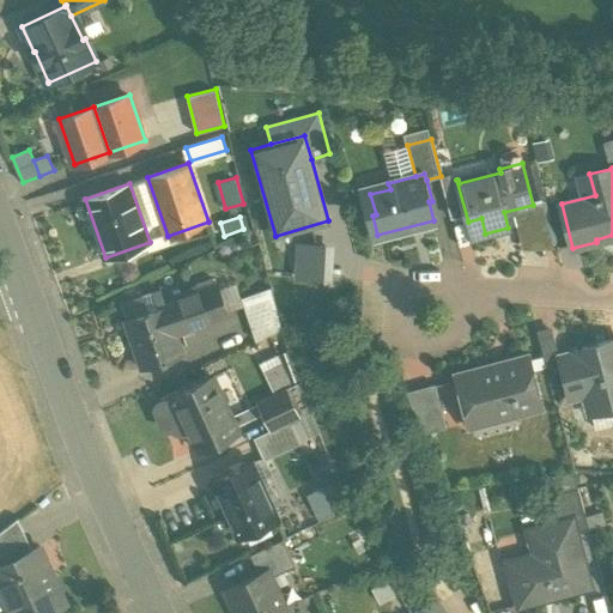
[(167,304),(126,319),(143,368),(183,353),(176,331),(229,314),(219,283),(165,302),(167,304)]
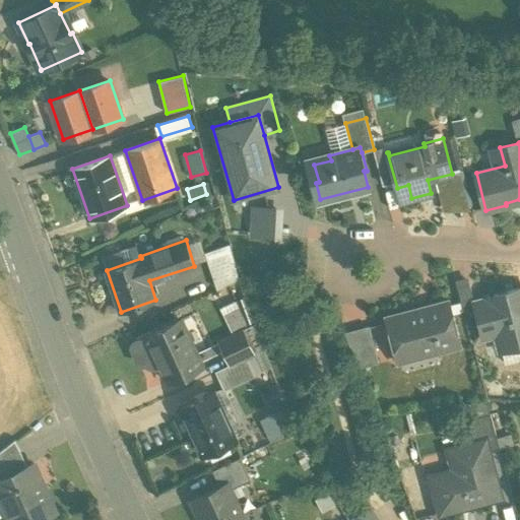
[(230,243),(204,252),(217,288),(240,278),(230,243)]
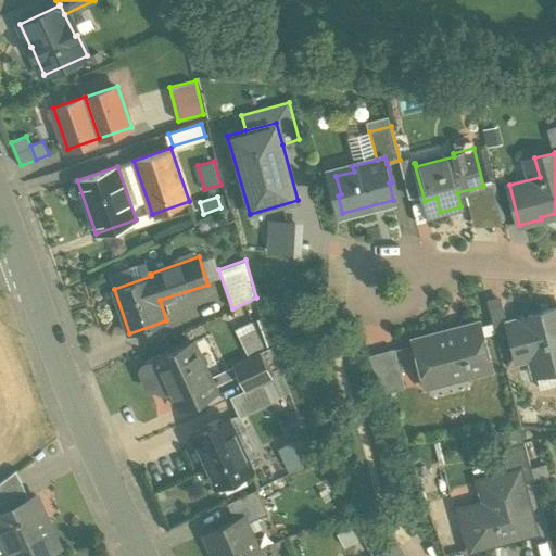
[(502,300),(489,303),(496,330),(508,327),(507,324),(508,323),(502,300)]
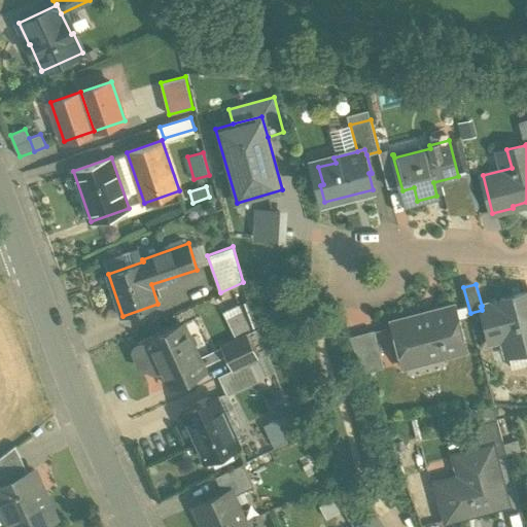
[(526,291),(494,301),(494,303),(482,306),(481,307),(482,310),(490,341),(503,337),(508,354),(526,349),(526,291)]
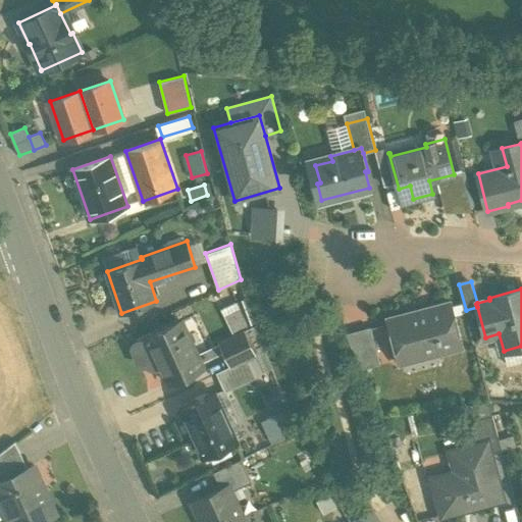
[(451,302),(388,319),(401,363),(403,362),(402,358),(441,348),(442,352),(463,347),(451,302)]
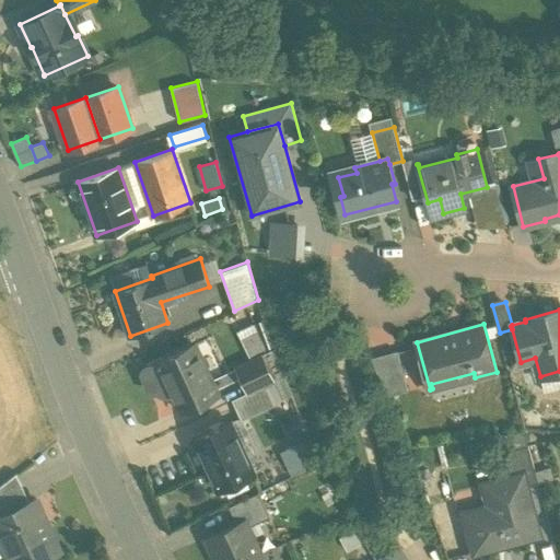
[(195,343),(159,361),(144,368),(142,373),(149,388),(155,389),(158,388),(160,392),(167,394),(173,392),(182,410),(218,393),(216,387),(212,381),(195,343)]
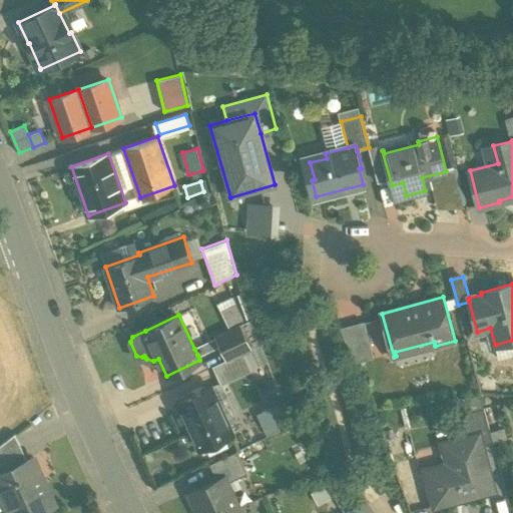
[(365,321),(341,328),(355,363),(374,357),(365,321)]
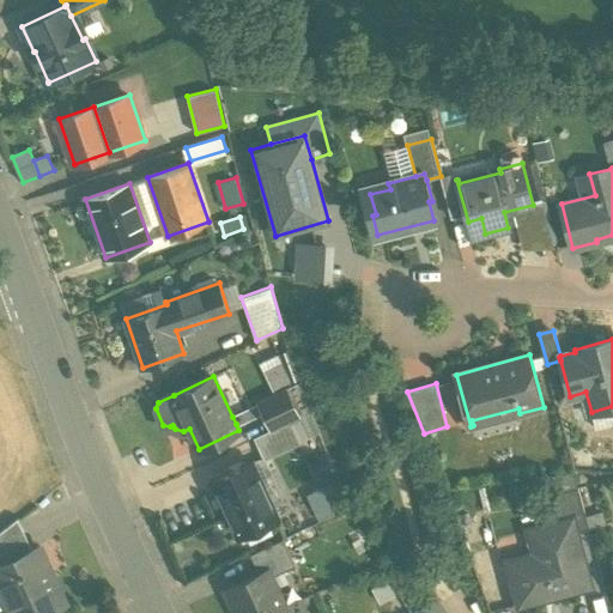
[(286,388),(259,401),(260,404),(272,430),(290,423),(301,418),(286,388)]
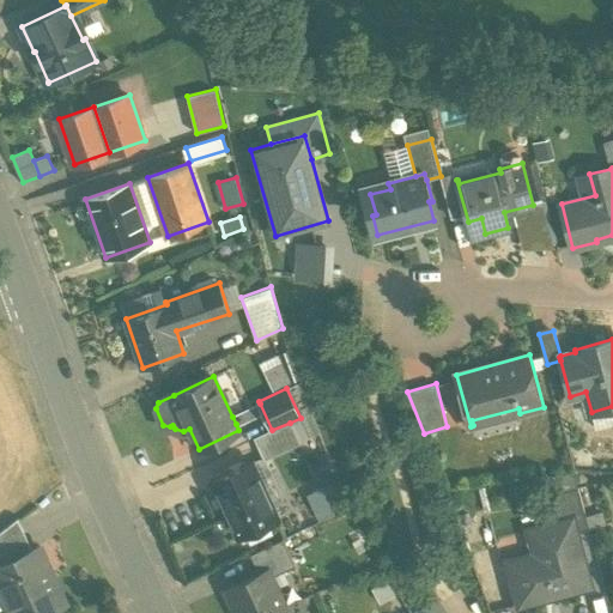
[(243,411),(232,417),(236,424),(247,419),(243,411)]
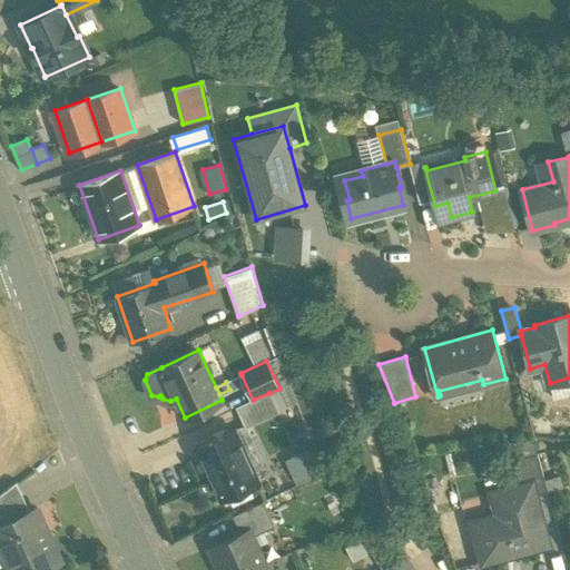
[(287,405),(279,389),(269,393),(277,411),(287,405)]
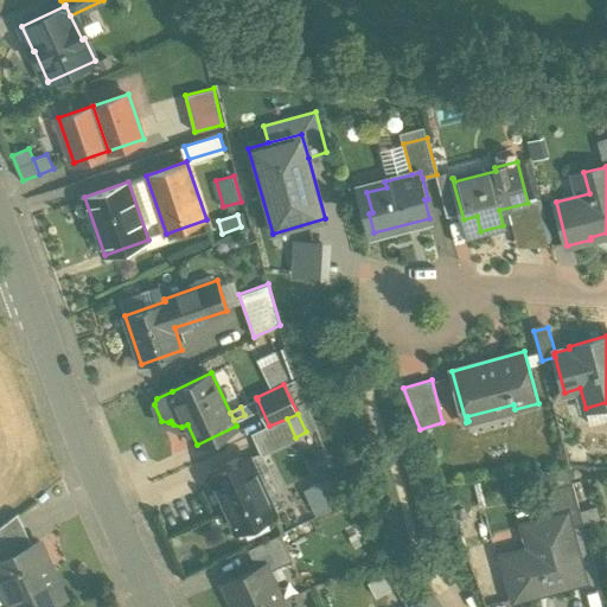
[(269,426),(253,434),(262,453),(295,438),(287,419),(269,426)]
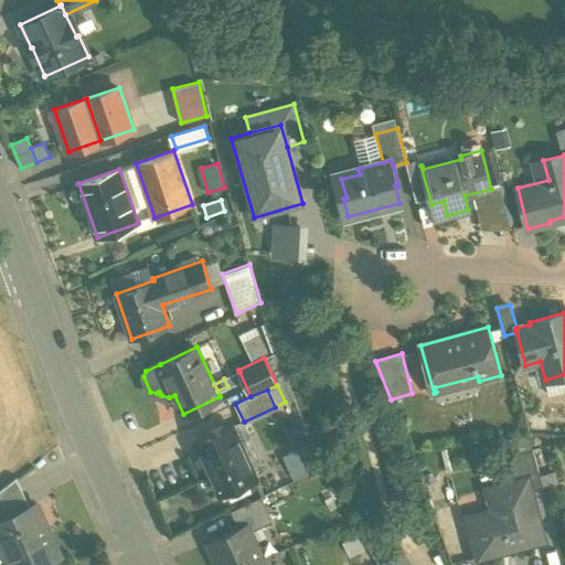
[(233,425),(196,441),(220,494),(256,477),(233,425)]
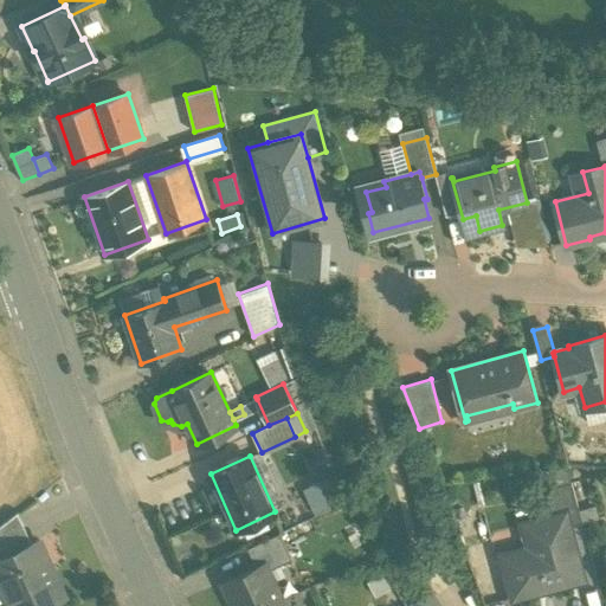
[(572,482),(546,489),(553,516),(556,529),(569,526),(582,522),(572,482)]
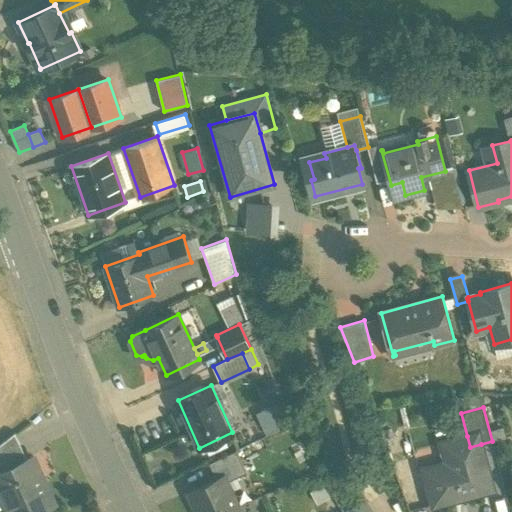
[(15,432),(0,444),(0,468),(1,470),(27,458),(15,432)]
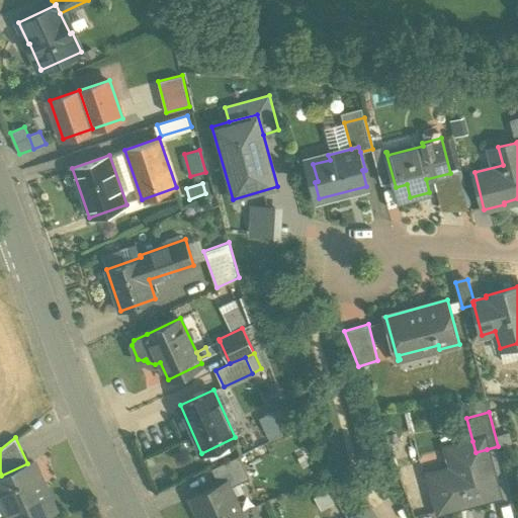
[(476,452),(472,441),(447,447),(452,467),(430,473),(439,510),(499,494),(487,449),(476,452)]
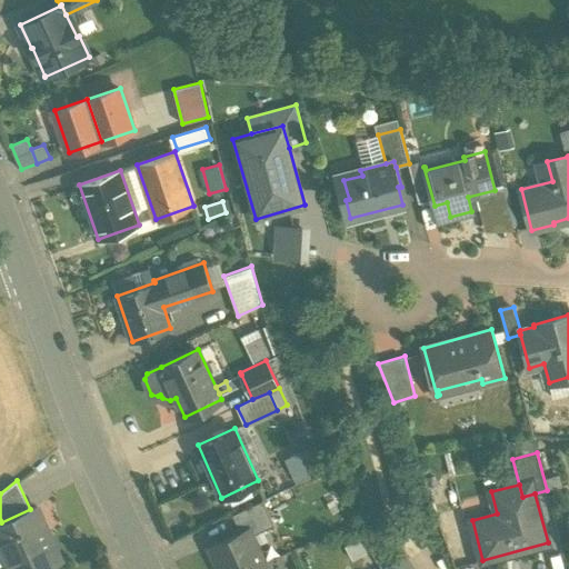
[(263,500),(232,515),(241,532),(249,529),(252,536),(275,525),(263,500)]
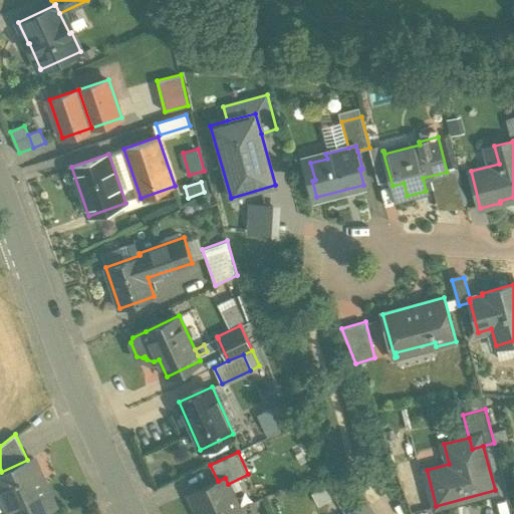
[(1,472),(0,472),(0,492),(9,513),(34,513),(54,505),(33,458),(27,460),(1,472)]
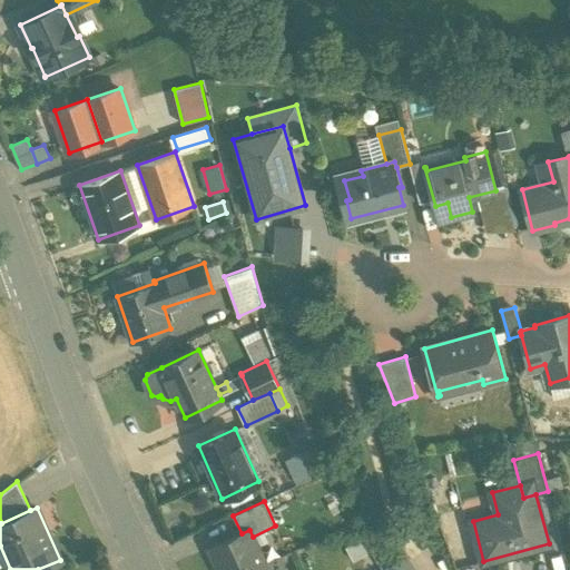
[(242,533),(212,547),(222,569),(252,569),(265,564),(253,537),(249,530),(242,533)]
